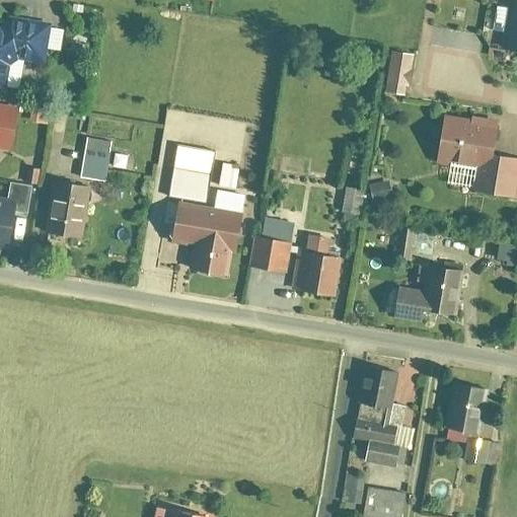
[(495,48),(516,52),(516,9),(501,7),(495,48)]
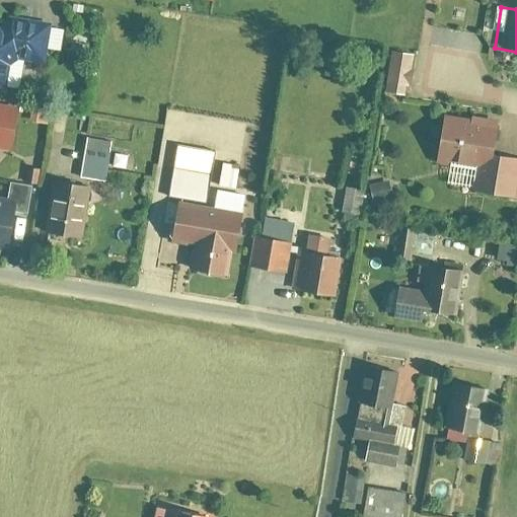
[(0,84),(12,87),(17,58),(45,61),(51,17),(9,12),(7,29),(0,28),(0,84)]
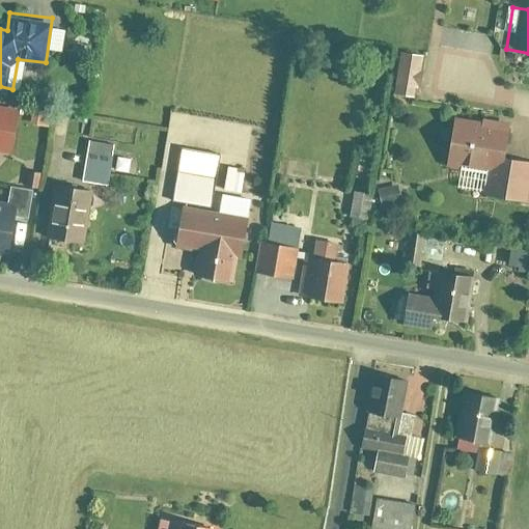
[(411,85),(416,55),(397,51),(392,83),(411,85)]
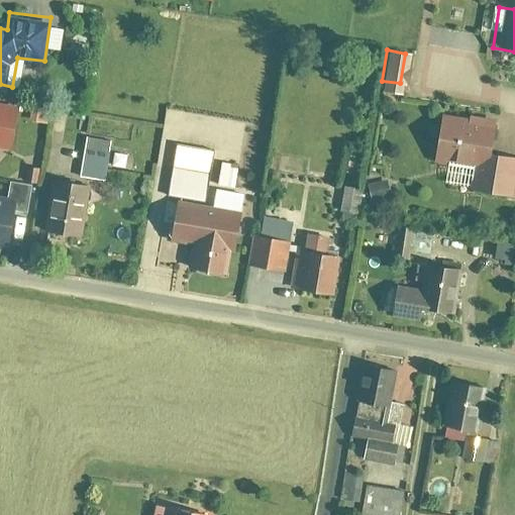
[(0,108),(0,141),(19,145),(26,112),(0,108)]
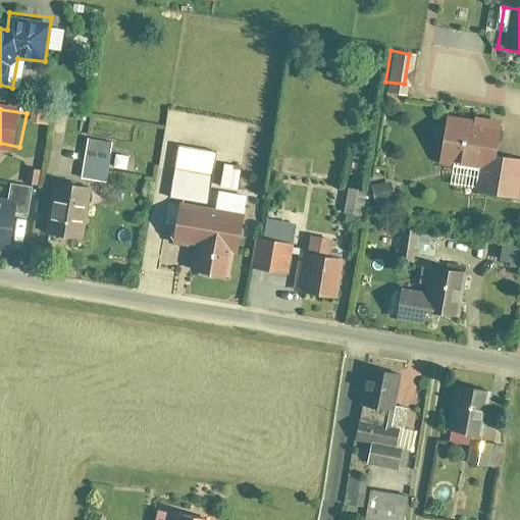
[(483,173),(479,194),(519,200),(519,160),(497,156),(501,126),(443,115),(433,164),(483,173)]
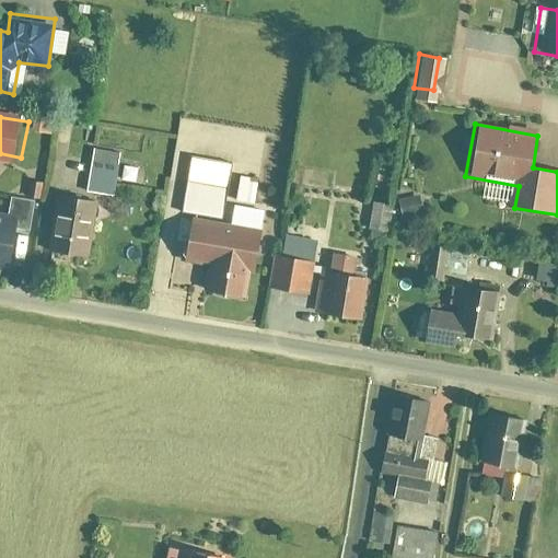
[(62,186),(53,244),(97,252),(105,194),(62,186)]
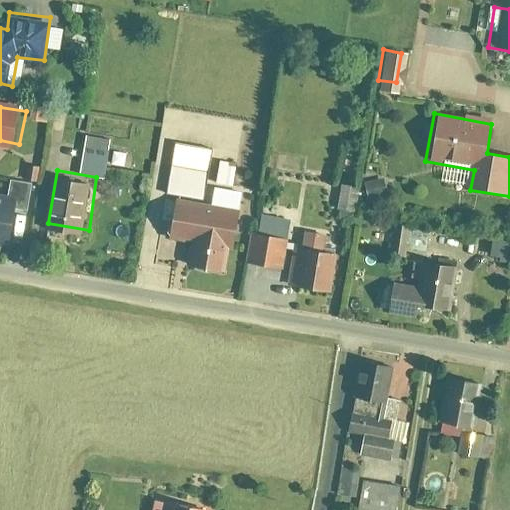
[(17,198),(0,194),(0,239),(10,242),(17,198)]
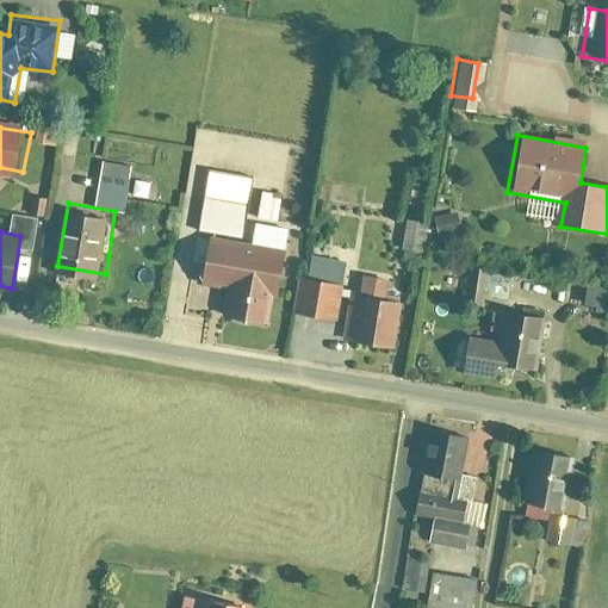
[(202,236),(196,278),(218,284),(215,311),(259,321),(264,292),(281,296),(290,249),(202,236)]
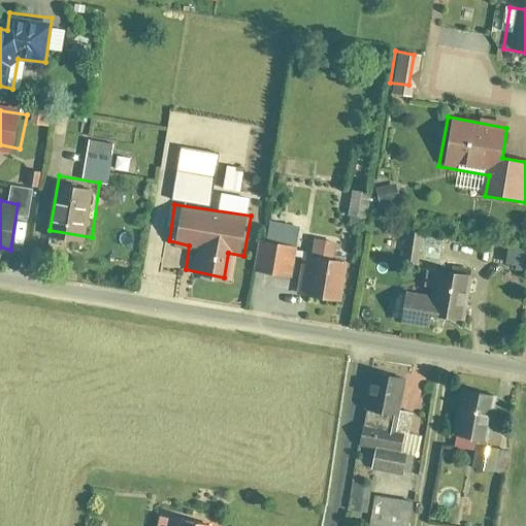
[(295,288),(339,296),(346,256),(260,242),(255,269),(297,276),(295,288)]
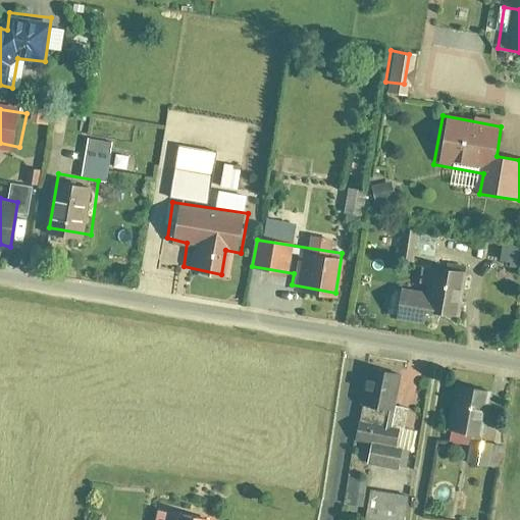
[(426,308),(464,314),(473,260),(434,255),(428,298),(426,308)]
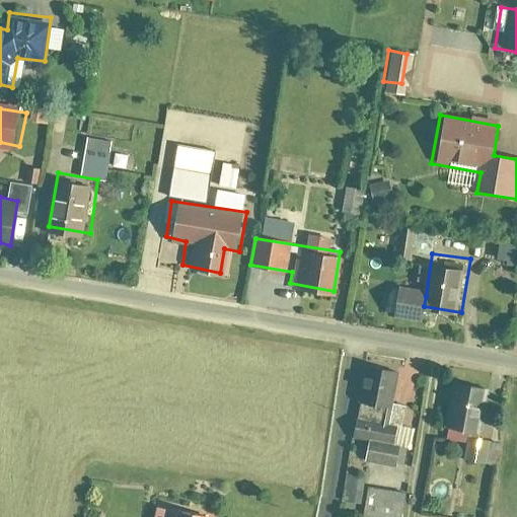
[(426,296),(390,290),(387,314),(422,320),(424,306),(426,296)]
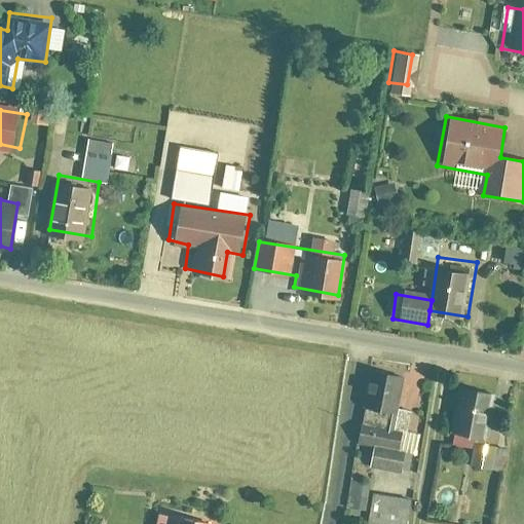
[(399,367),(370,362),(361,409),(391,415),(399,367)]
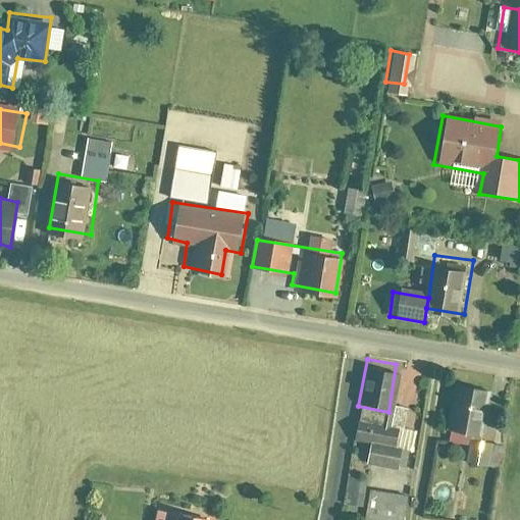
[(488,386),(455,381),(448,436),(468,440),(466,460),(497,465),(500,440),(480,437),(488,386)]
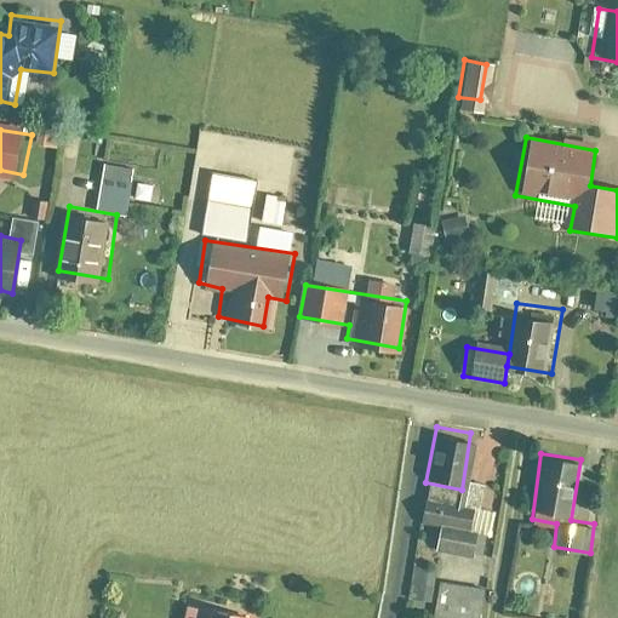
[(436,549),(468,556),(478,510),(427,499),(422,524),(439,528),(436,549)]
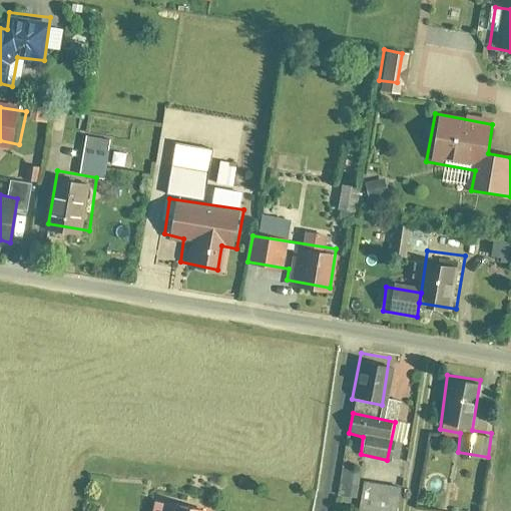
[(354,510),(396,510),(400,487),(363,480),(363,472),(342,468),(337,495),(357,499),(354,510)]
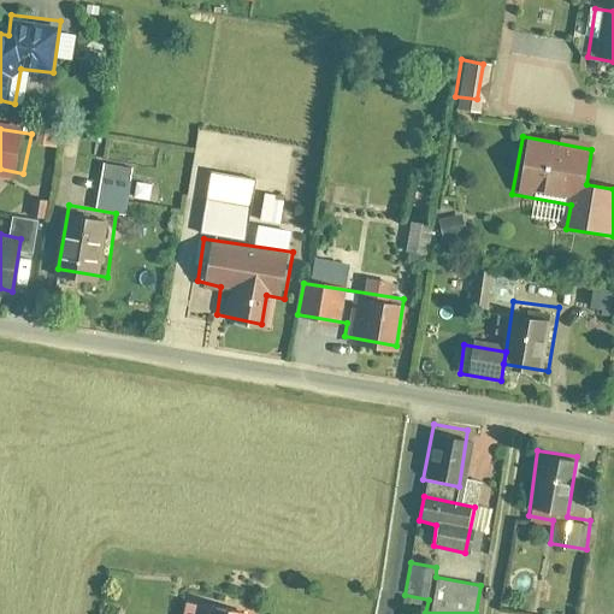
[(236,613),(238,604),(177,594),(173,613),(236,613)]
